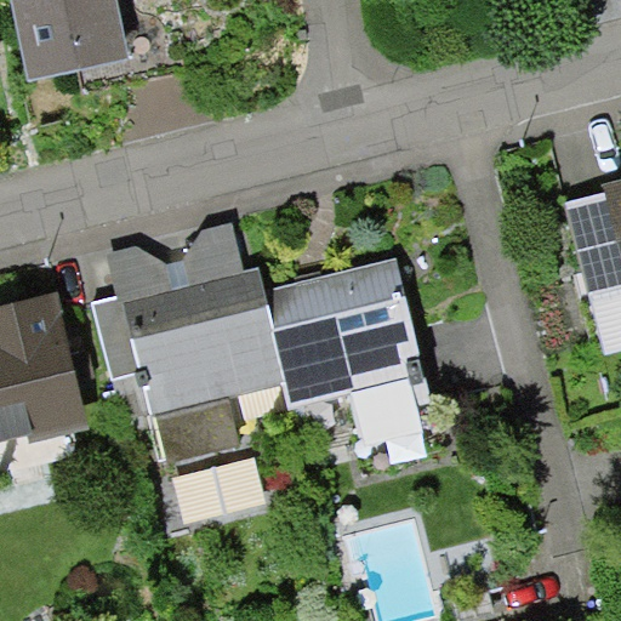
[(126,0),(23,0),(49,87),(144,61),(126,0)]
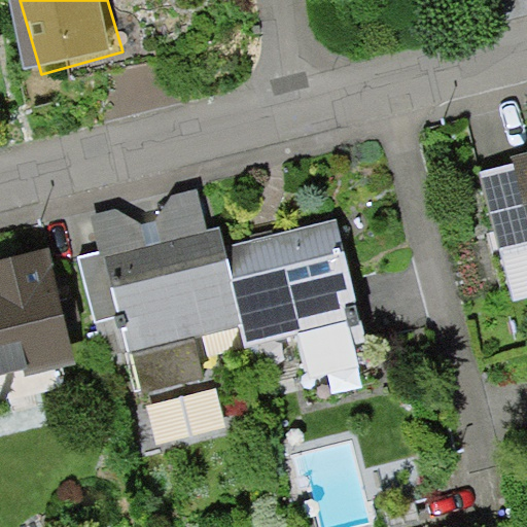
[(525,167),(487,176),(520,303),(526,301),(526,151),(521,152),(525,167)]
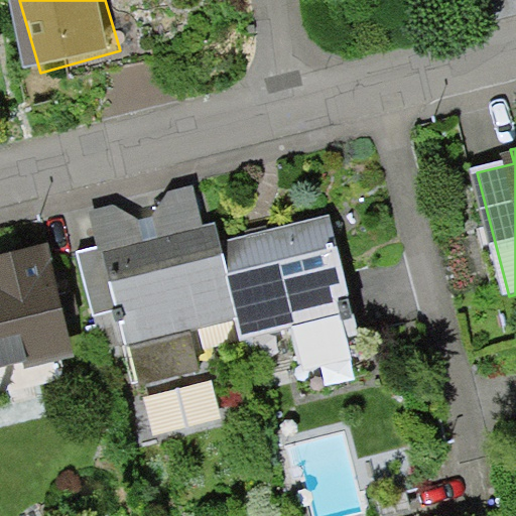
[(97,245),(102,244),(103,250),(204,225),(192,183),(167,190),(151,216),(139,218),(113,203),(89,210),(97,245)]
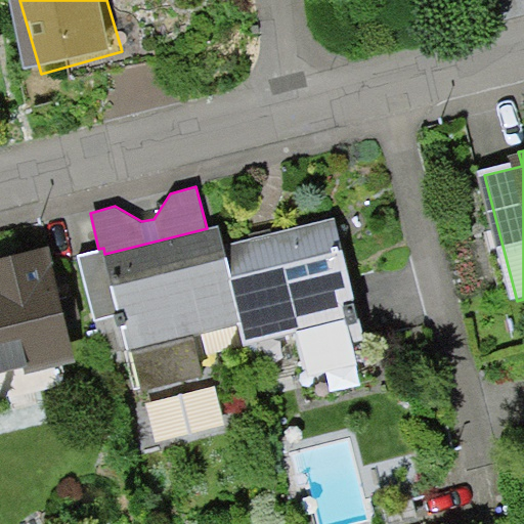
[(334,218),(222,246),(242,323),(246,342),(357,314),(334,218)]
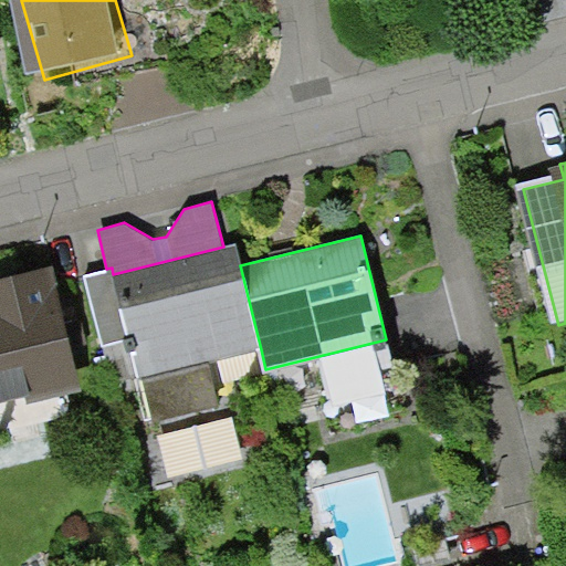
[(223,247),(113,274),(129,337),(150,421),(220,404),(209,362),(261,349),(240,265),(234,244),(223,247)]
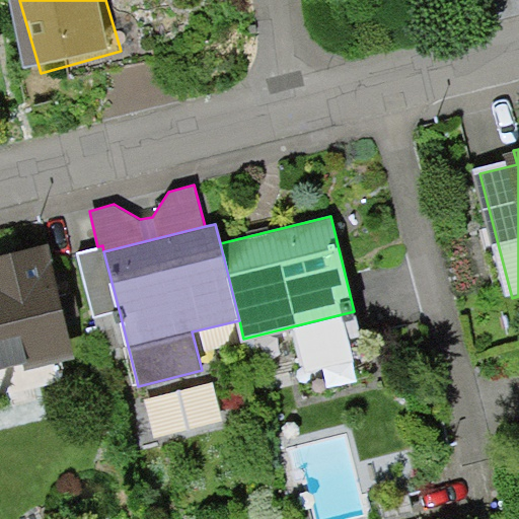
[(93,316),(119,309),(103,251),(102,245),(97,246),(76,252),(93,316)]
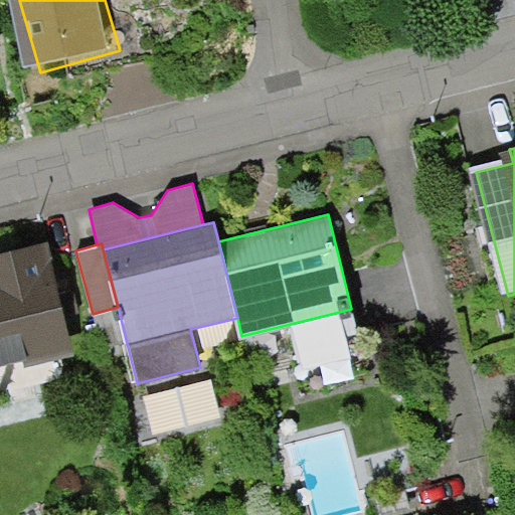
[(50,250),(0,263),(0,399),(6,398),(0,372),(0,369),(75,351),(50,250)]
